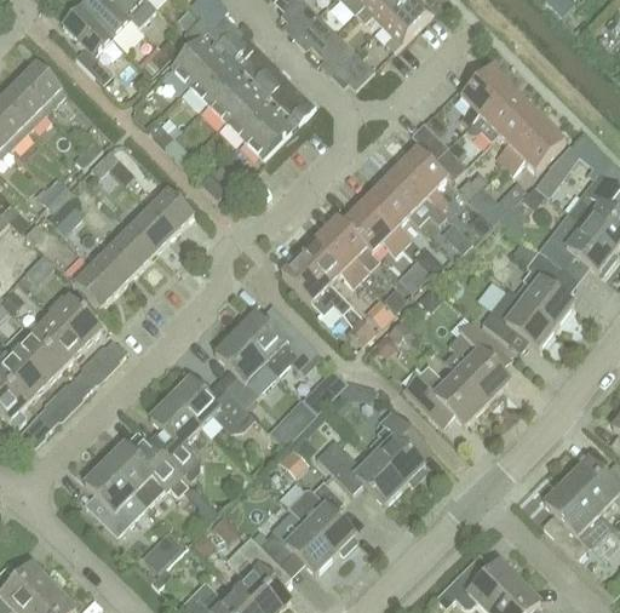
[(85,0),(80,5),(113,38),(131,18),(127,15),(127,16),(112,0),(85,0)]
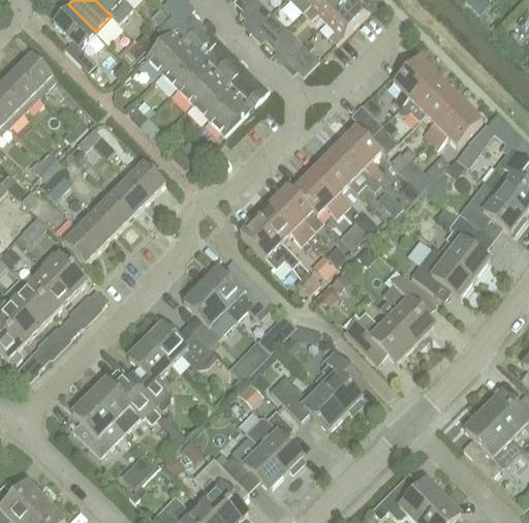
[(95,0),(109,13),(109,12),(112,16),(118,22),(133,6),(126,0),(95,0)]
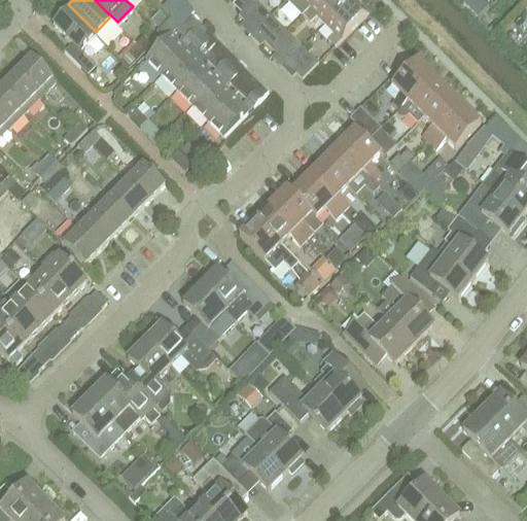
[(169,0),(164,6),(171,13),(164,21),(172,30),(190,11),(194,8),(185,0),(169,0)]
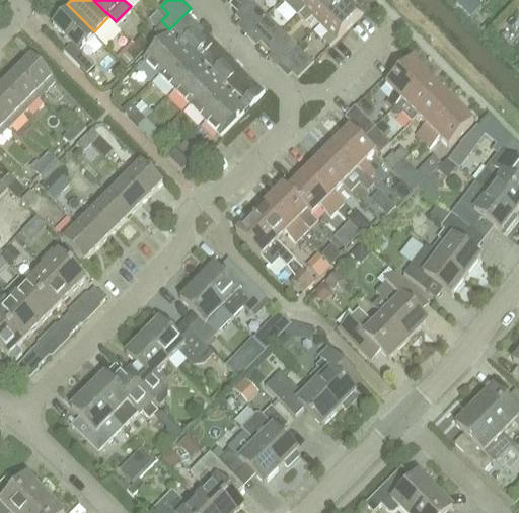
[(256,1),(255,0),(246,0),(235,12),(240,17),(256,1)]
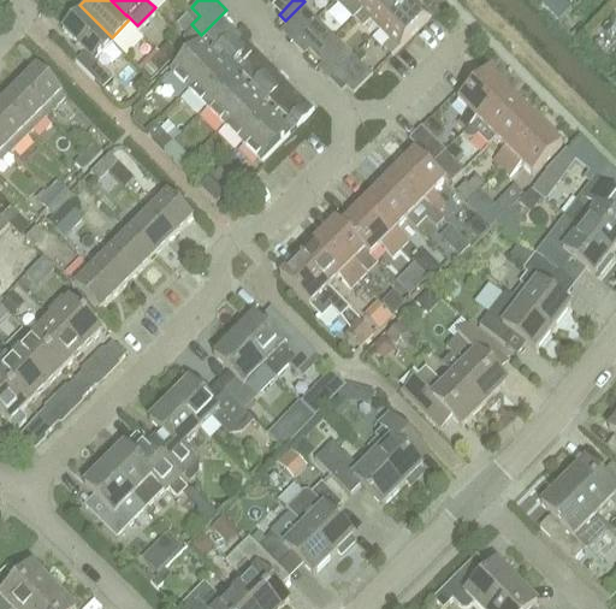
[(355,12),(366,0),(350,0),(347,4),(355,12)]
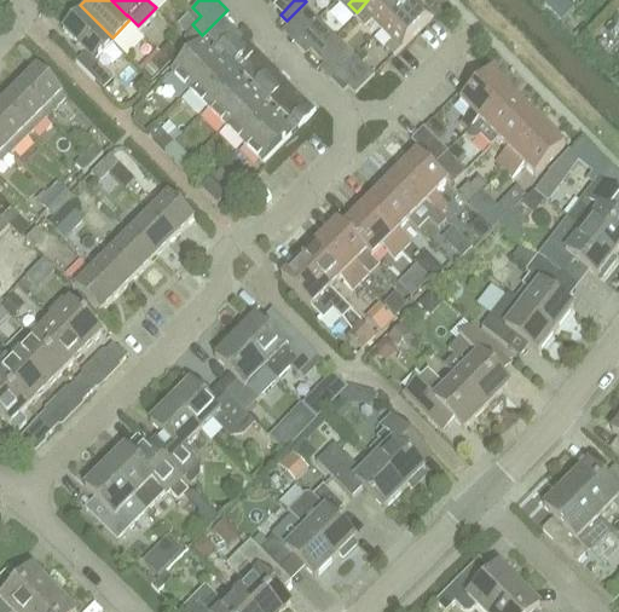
[(382,24),(405,0),(368,0),(357,12),(365,22),(372,15),(382,24)]
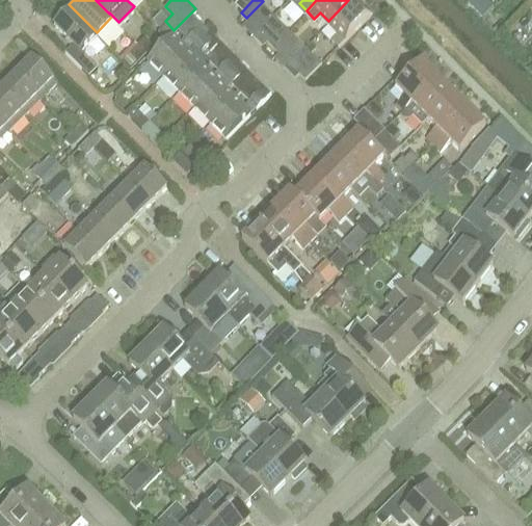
[(371,10),(361,0),(348,0),(328,21),(338,29),(331,35),(338,43),(371,10)]
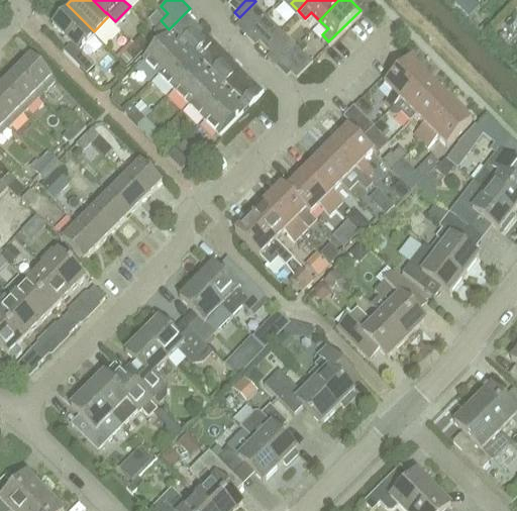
[(79,45),(94,31),(67,4),(52,19),(71,38),(64,46),(86,70),(95,61),(79,45)]
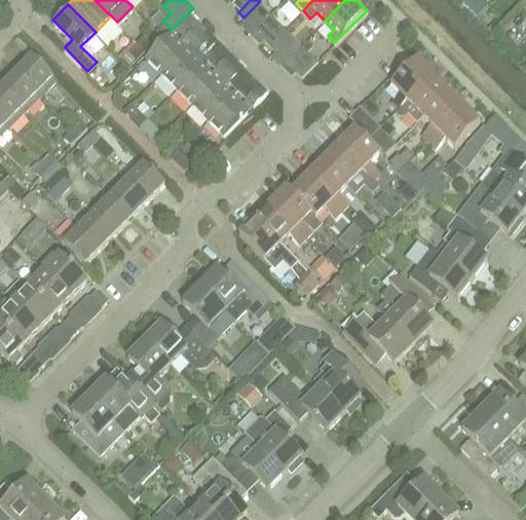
[(172,30),(163,21),(157,27),(165,36),(170,32),(171,32),(172,30)]
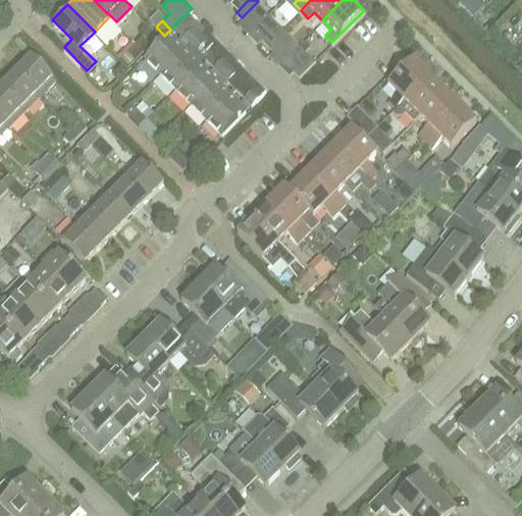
[(267,43),(283,28),(278,21),(262,38),(267,43)]
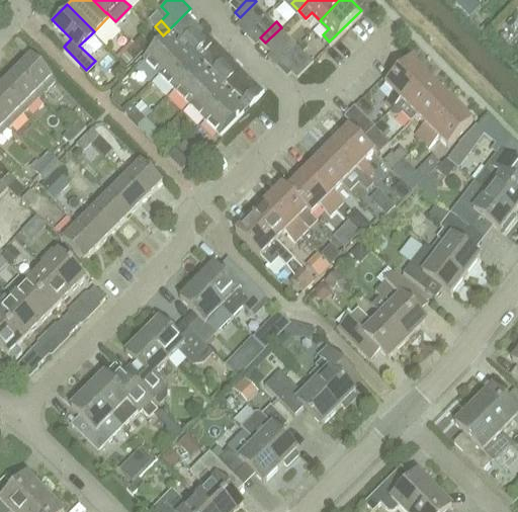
[(159,71),(197,32),(190,25),(176,39),(168,31),(163,35),(143,56),(159,71)]
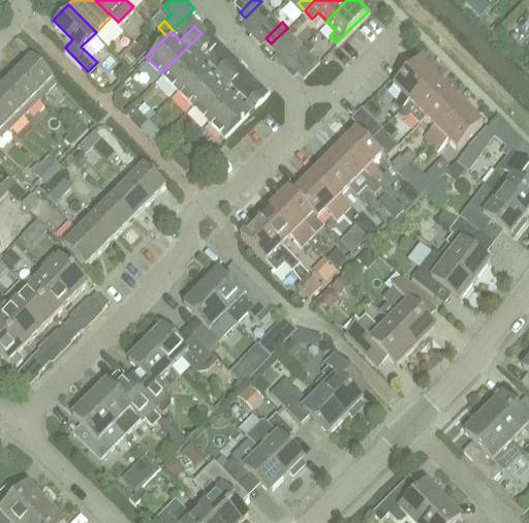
[(292,33),(287,28),(271,43),(277,50),(292,33)]
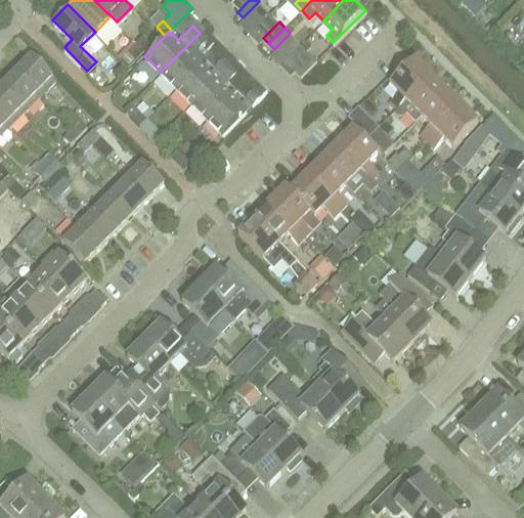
[(151,42),(142,33),(135,40),(143,49),(151,42)]
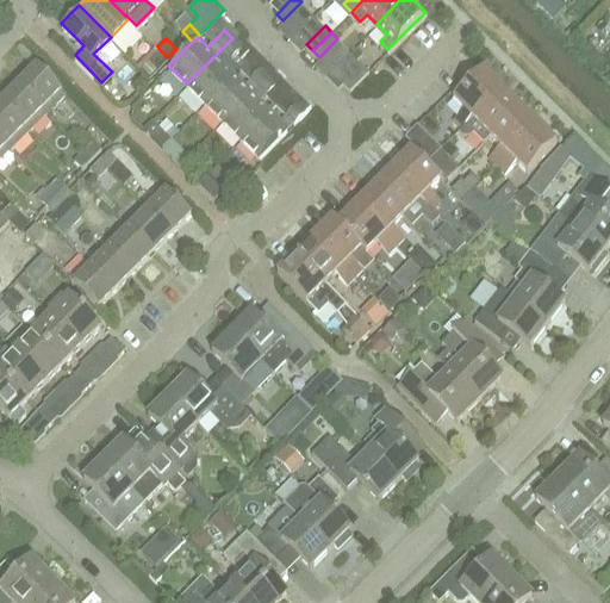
[(234,73),(223,63),(240,45),(232,38),(187,84),(204,101),(234,73)]
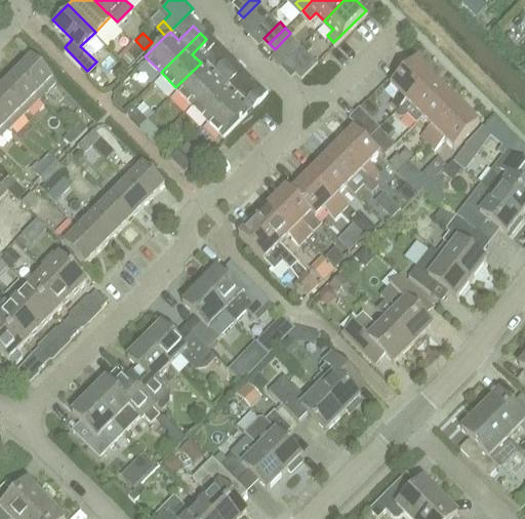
[(342,35),(335,41),(349,57),(357,50),(342,35)]
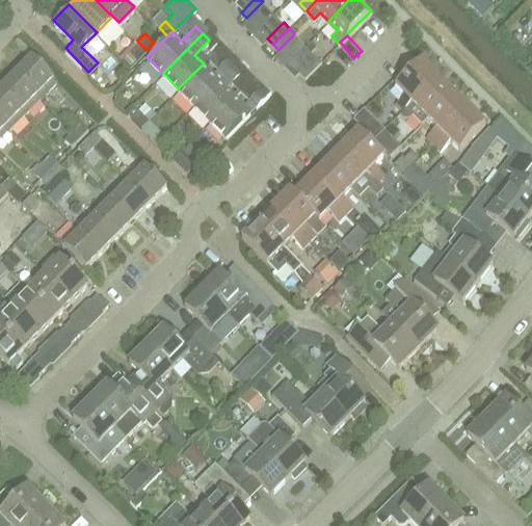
[(145,50),(137,41),(130,48),(138,57),(145,50)]
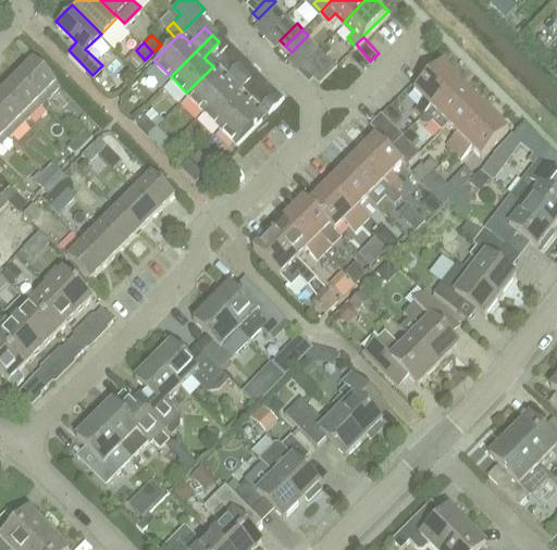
[(336,63),(319,46),(302,63),(319,79),(336,63)]
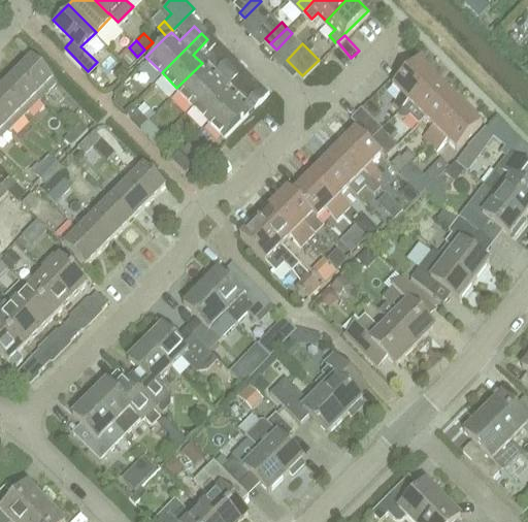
[(32,54),(15,70),(40,95),(57,78),(32,54)]
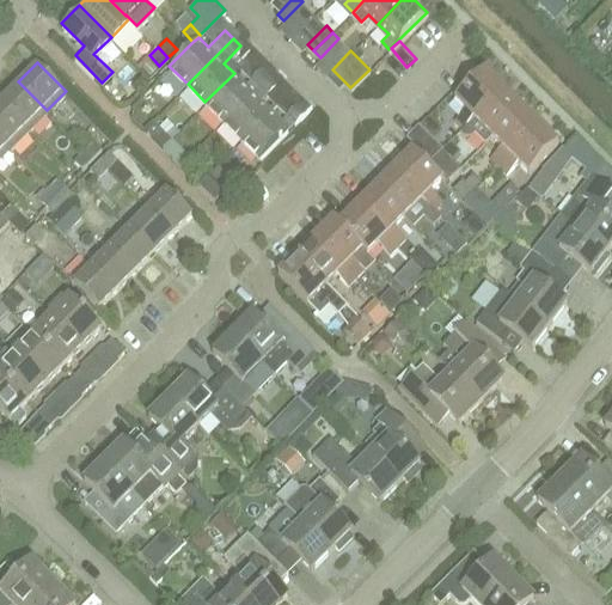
[(222,120),(269,74),(261,66),(244,83),(234,73),(204,102),(222,120)]
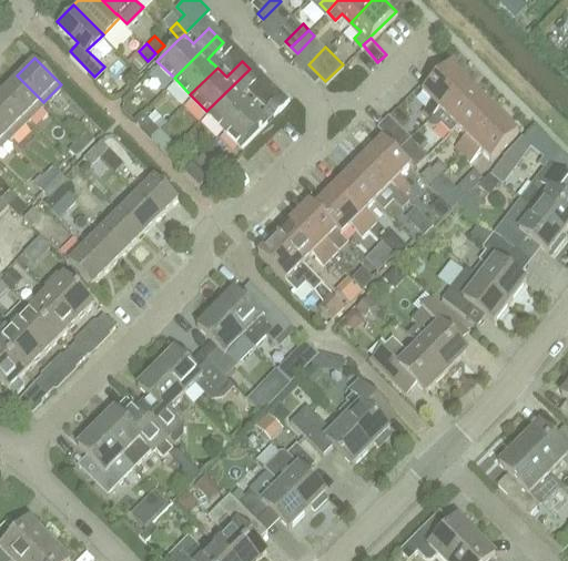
[(428,116),(466,78),(449,61),(422,88),(432,98),(422,109),(428,116)]
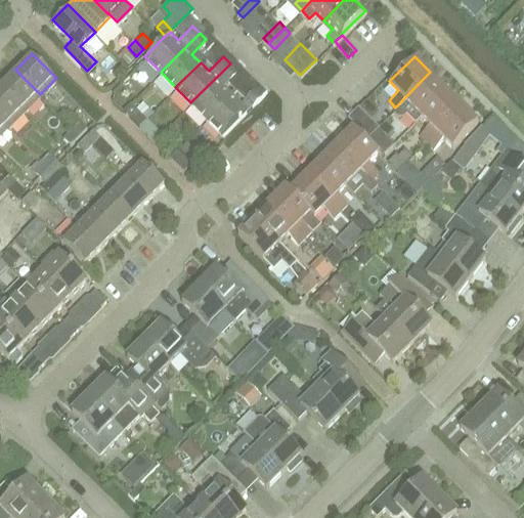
[(230,93),(222,85),(236,70),(230,63),(190,102),(206,118),(230,93)]
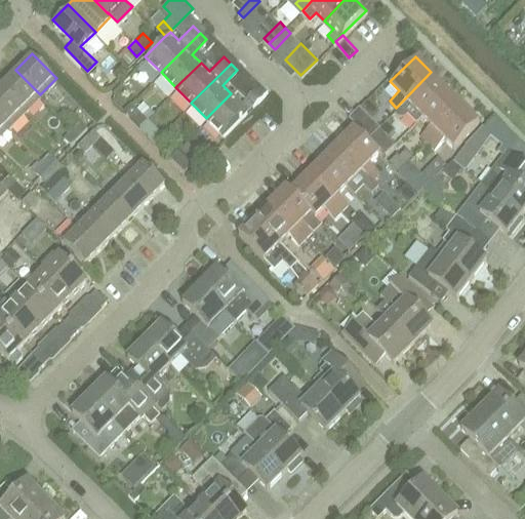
[(40,94),(15,70),(0,84),(0,85),(25,110),(40,94)]
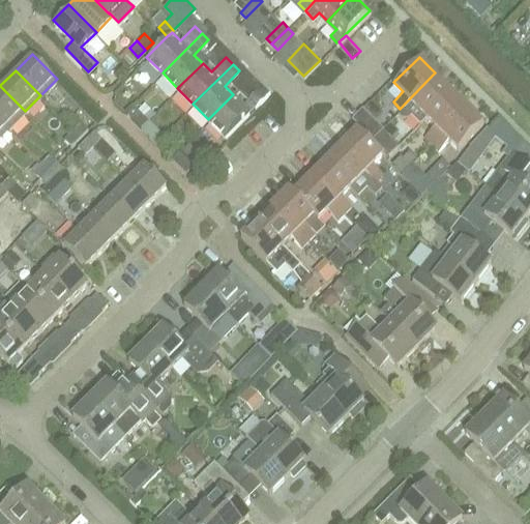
[(419,120),(451,89),(435,73),(400,109),(398,111),(402,115),(407,115),(410,112),(419,120)]
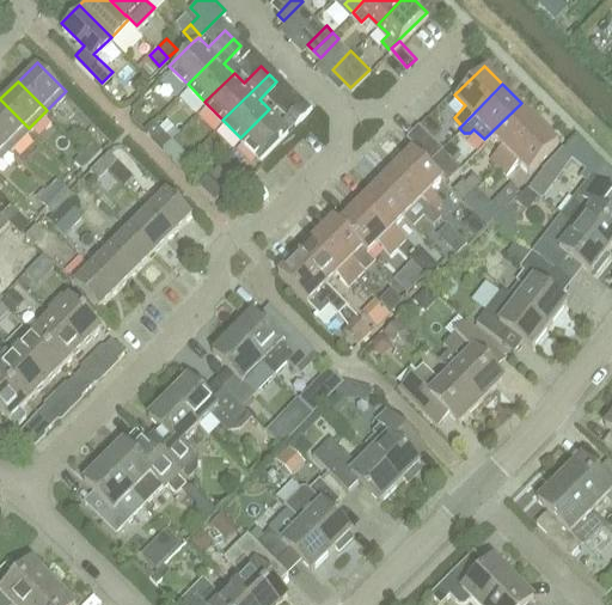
[(29,128),(0,99),(0,135),(10,146),(29,128)]
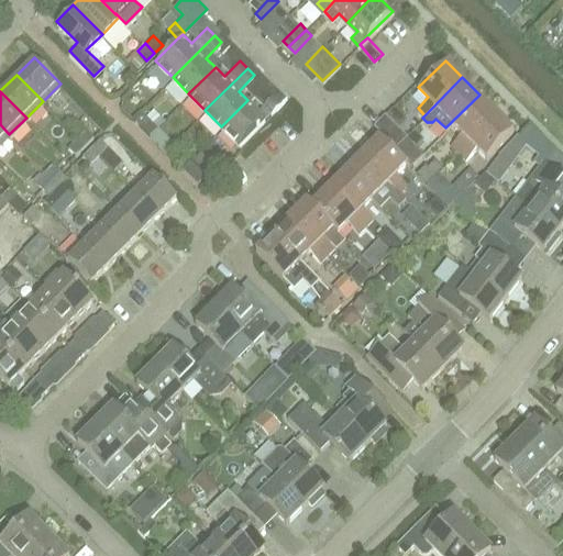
[(239,143),(280,101),(273,93),(257,109),(247,100),(221,126),(239,143)]
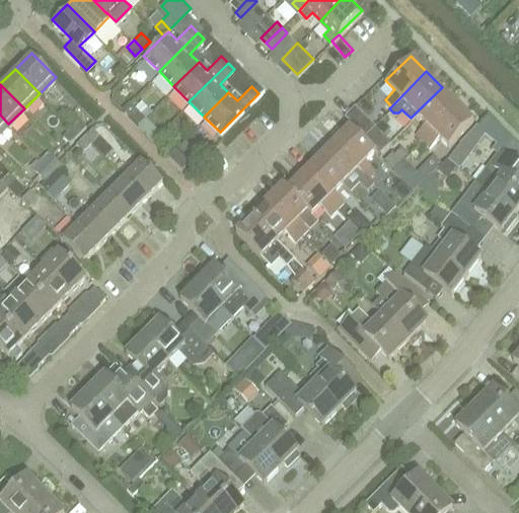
[(423,137),(457,102),(442,87),(411,118),(411,119),(417,113),(426,121),(416,130),(423,137)]
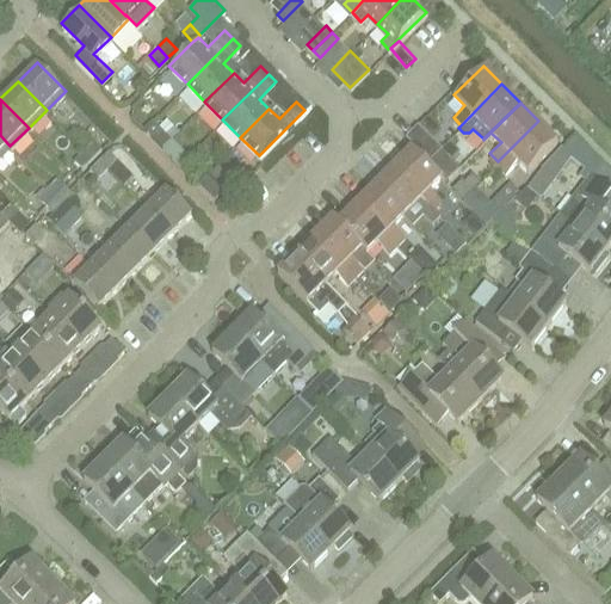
[(190,152),(172,135),(152,116),(143,125),(144,125),(162,143),(180,161),(190,152)]
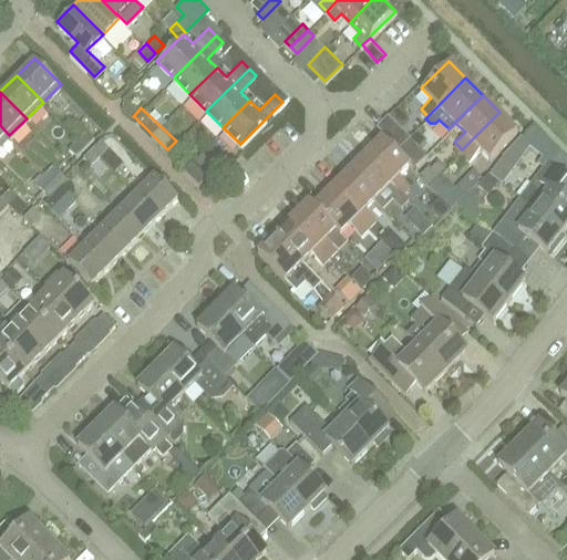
[(399,145),(410,134),(388,112),(377,123),(399,145)]
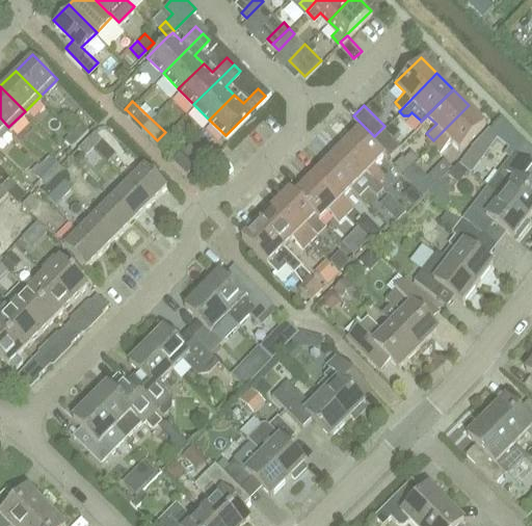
[(485,122),(469,105),(433,140),(440,148),(450,137),(459,147),(485,122)]
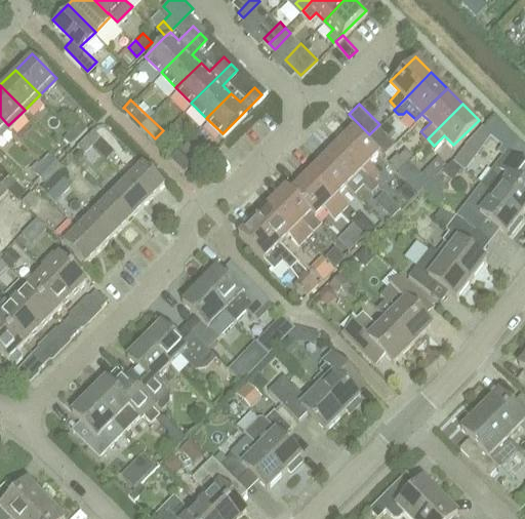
[(0,133),(8,125),(0,116),(0,133)]
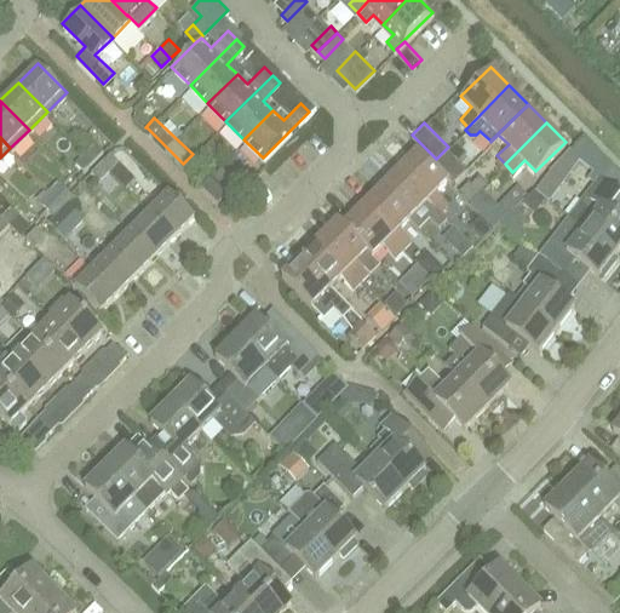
[(103,148),(95,141),(86,150),(93,158),(103,148)]
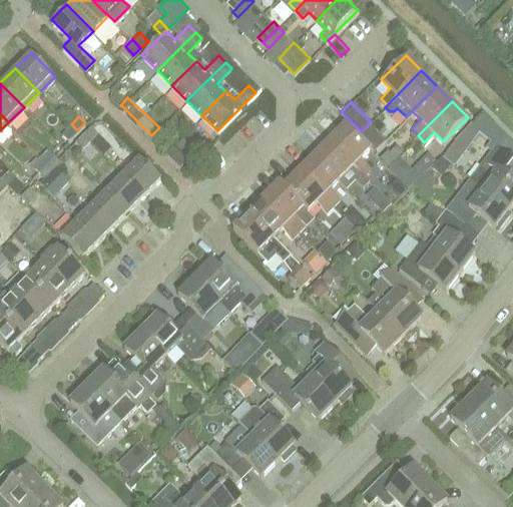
[(386,136),(371,121),(361,131),(376,147),(386,136)]
